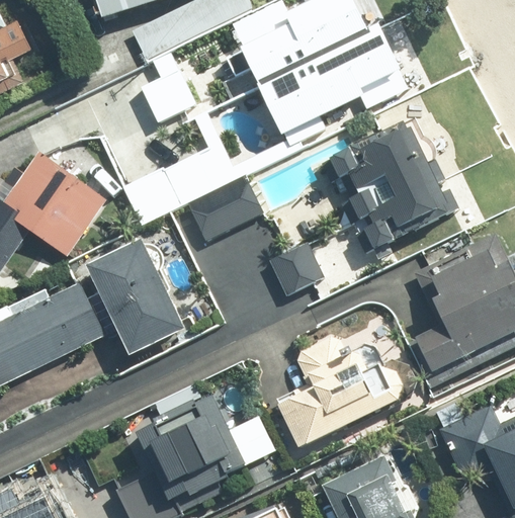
[(96,0),(102,18),(158,0),(96,0)]
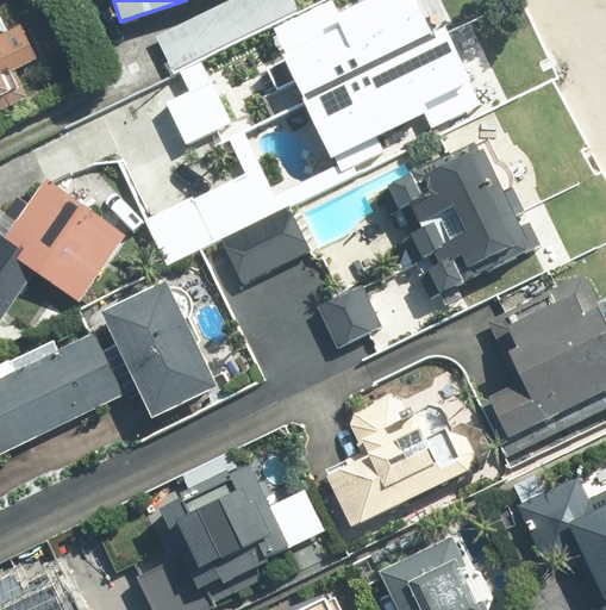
[(230,0),(155,37),(172,70),(297,10),(291,0),(230,0)]
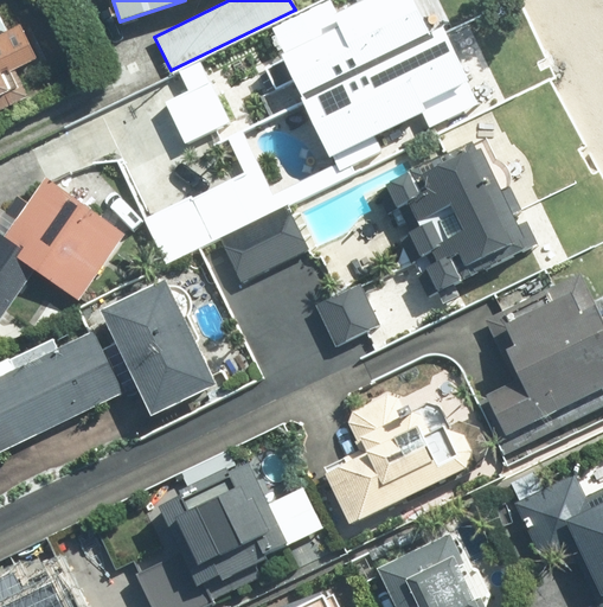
[(263,95),(297,78),(326,139),(455,77),(417,0),(377,0),(342,17),(352,34),(308,56),(305,49),(268,66),(271,74),(256,81),(263,95)]
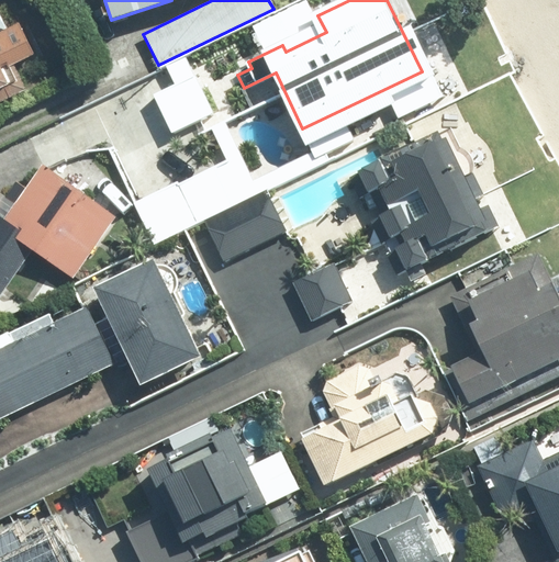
[(0,101),(25,89),(13,65),(34,54),(18,21),(6,27),(0,15),(0,101)]
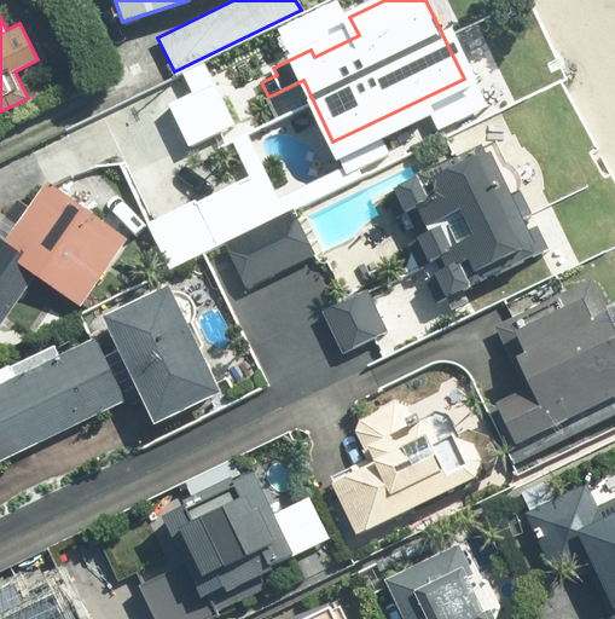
[(235,125),(213,80),(212,81),(203,65),(184,75),(191,90),(166,102),(187,148),(235,125)]
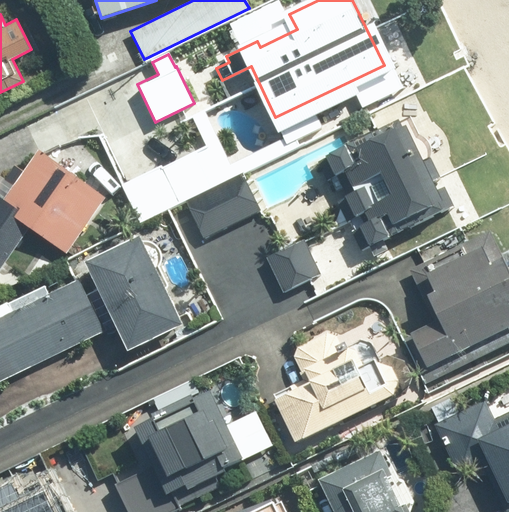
[(347,222),(367,212),(367,211),(434,178),(438,176),(430,158),(424,161),(406,125),(403,127),(400,121),(317,162),(326,180),(345,171),(356,192),(337,201),(347,222)]
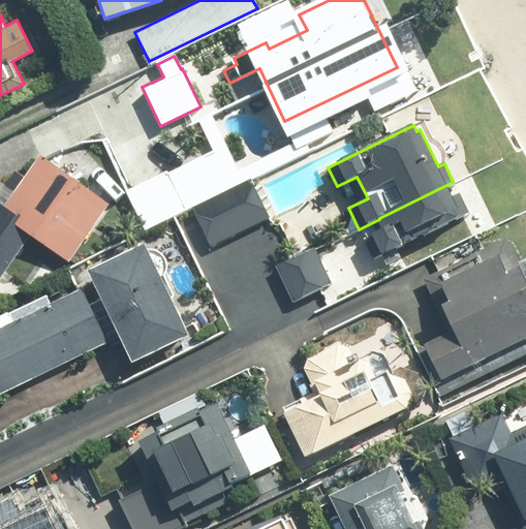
[(145,229),(233,186),(215,150),(126,194),(145,229)]
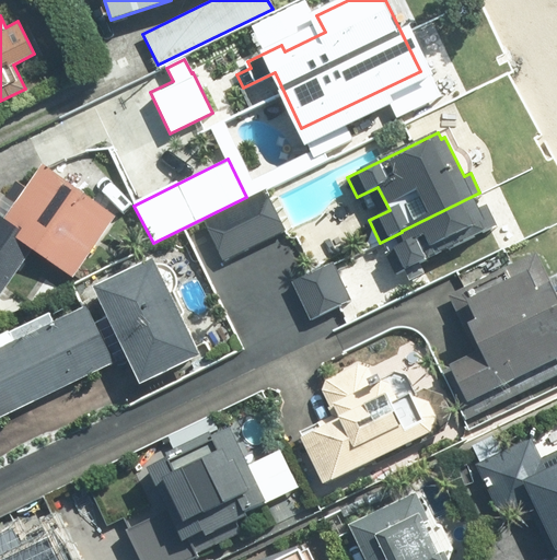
[(0,294),(32,249),(71,277),(115,216),(41,164),(3,218),(0,216),(0,294)]
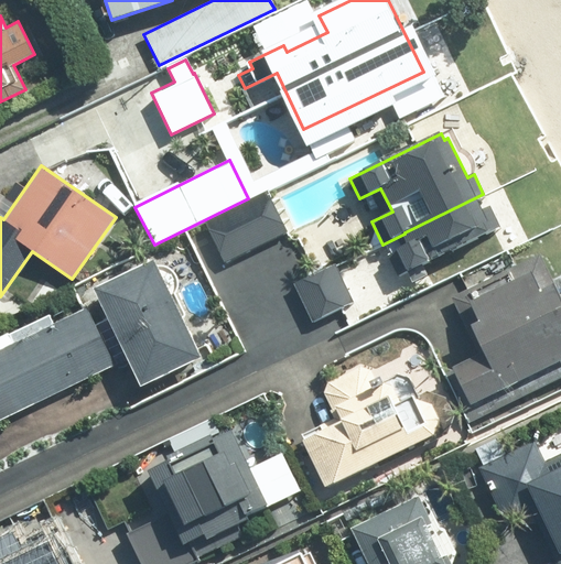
[(223,261),(287,231),(268,192),(204,221),(223,261)]
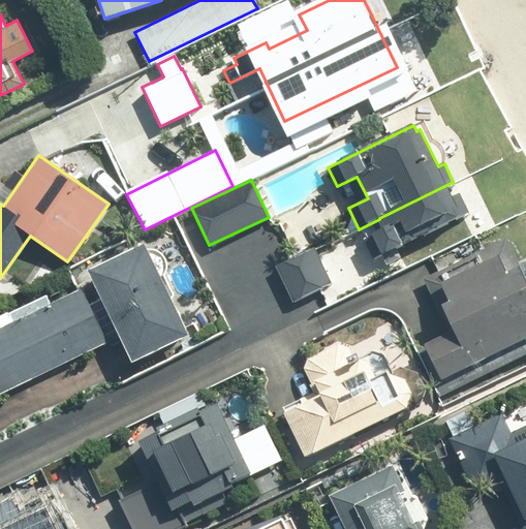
[(454,194),(449,184),(379,218),(379,219),(384,229),(364,240),(373,259),(468,213),(458,192),(454,194)]
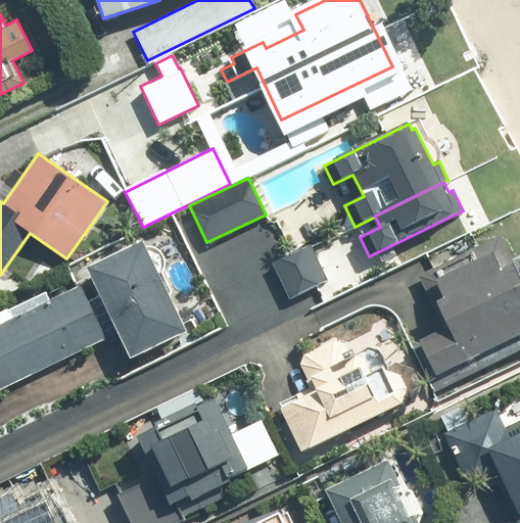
[(508,357),(519,349),(519,278),(499,236),(418,276),(444,329),(420,340),(437,375),(502,344),(508,357)]
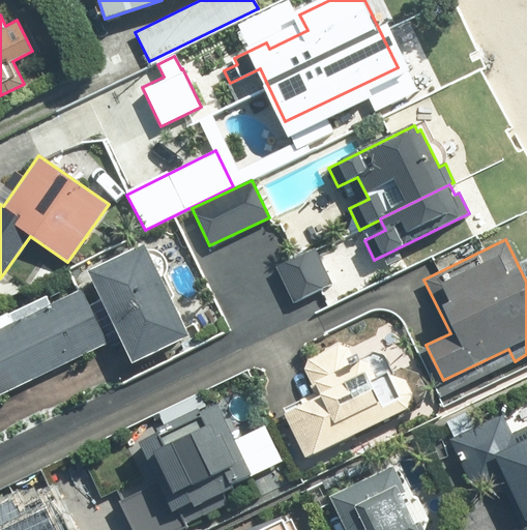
[(145,244),(89,271),(133,363),(189,336),(145,244)]
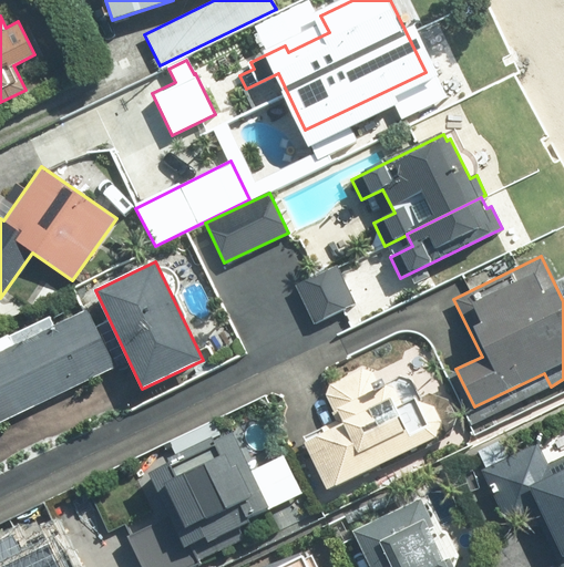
[(336,265),(294,285),(313,323),(355,303),(336,265)]
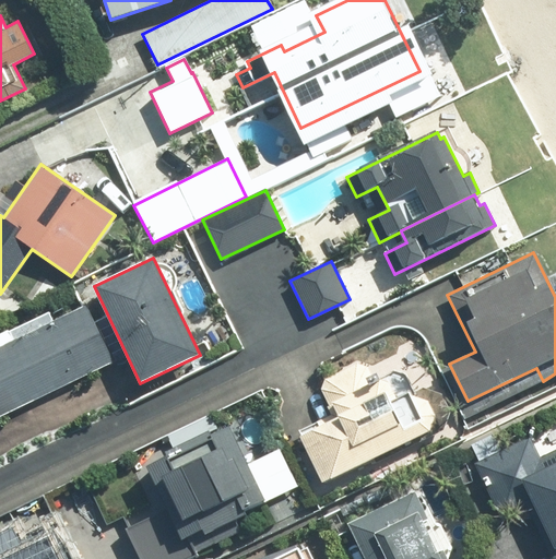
[(85,305),(0,346),(0,416),(114,361),(85,305)]
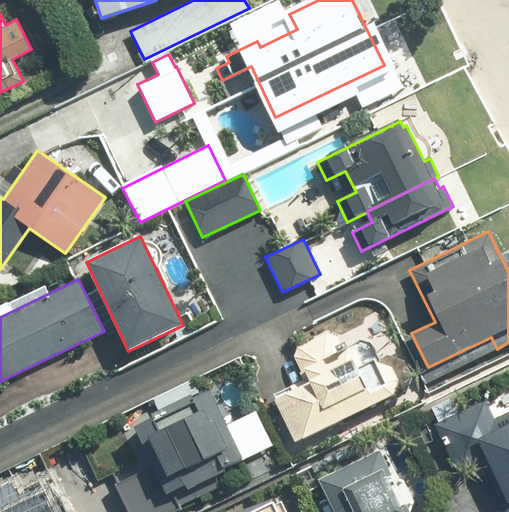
[(293,356),(304,379),(272,394),(295,442),(405,390),(388,355),(365,366),(359,353),(354,355),(350,347),(342,350),(336,336),(293,356)]
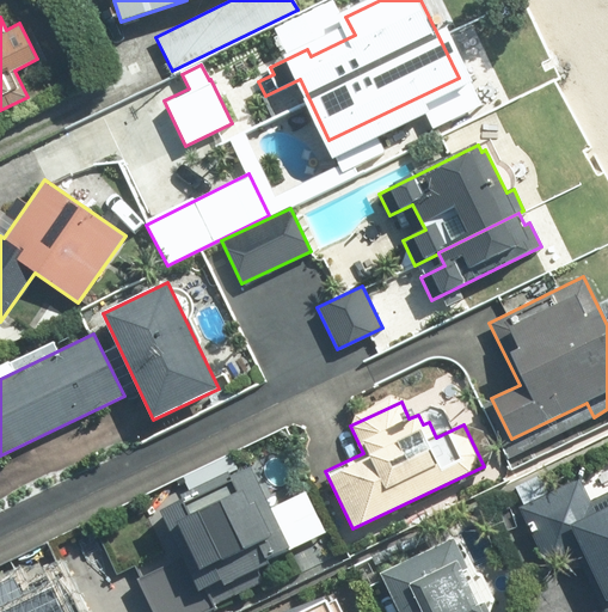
[(182,494),(184,500),(152,515),(172,557),(135,575),(152,611),(215,611),(219,611),(208,587),(292,546),(252,466),(232,476),(229,472),(237,469),(229,454),(182,477),(189,491),(182,494)]
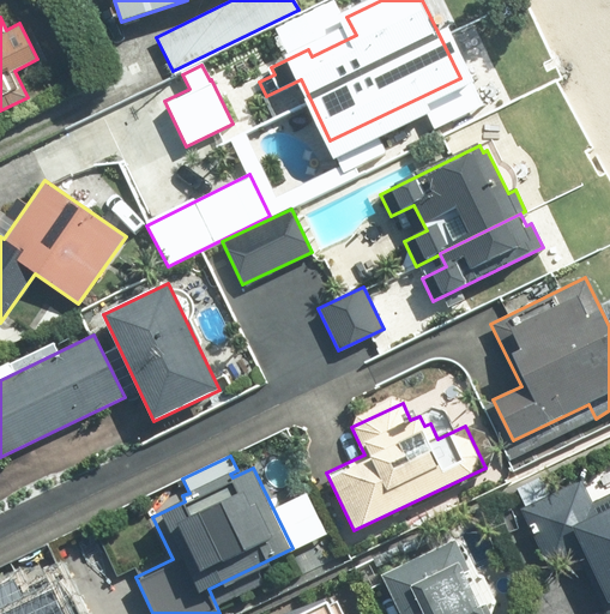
[(609,492),(591,503),(580,480),(521,509),(550,567),(586,549),(609,599),(609,492)]
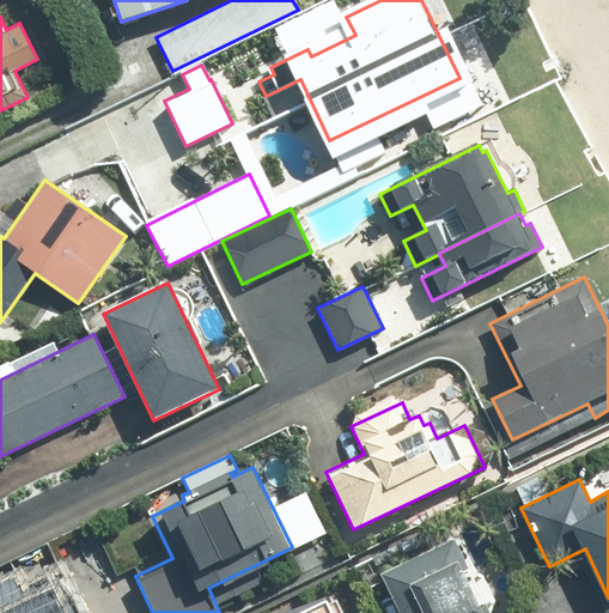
[(489,612),(455,539),(382,574),(400,612),(489,612)]
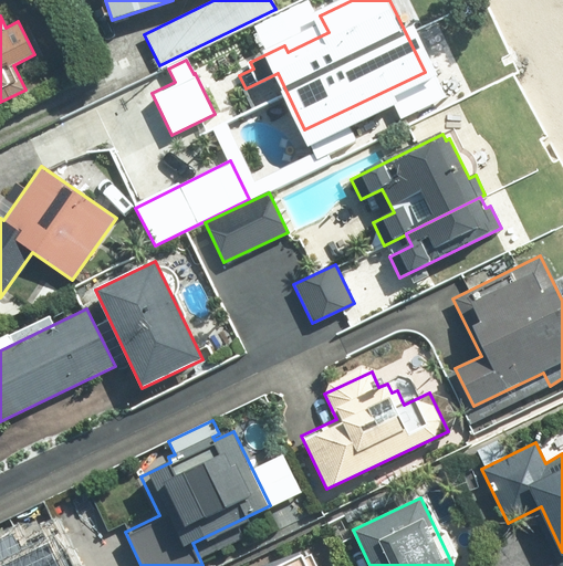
[(25,556),(19,541),(0,549),(0,565),(59,565),(49,545),(25,556)]
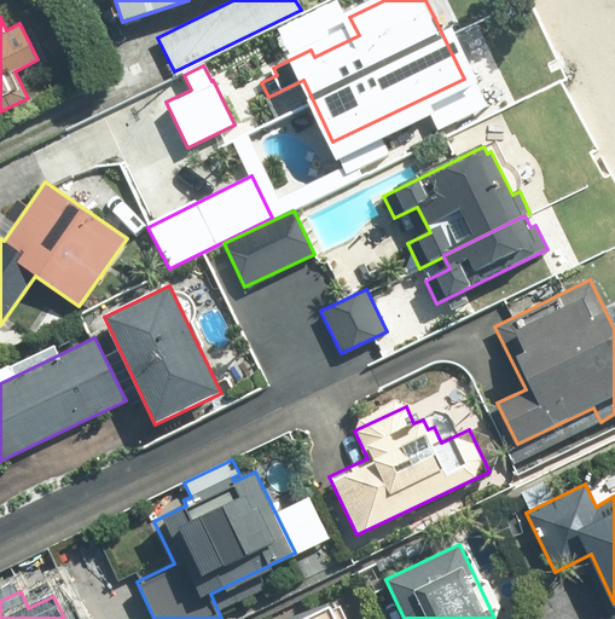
[(335,618),(328,602),(293,618),(335,618)]
